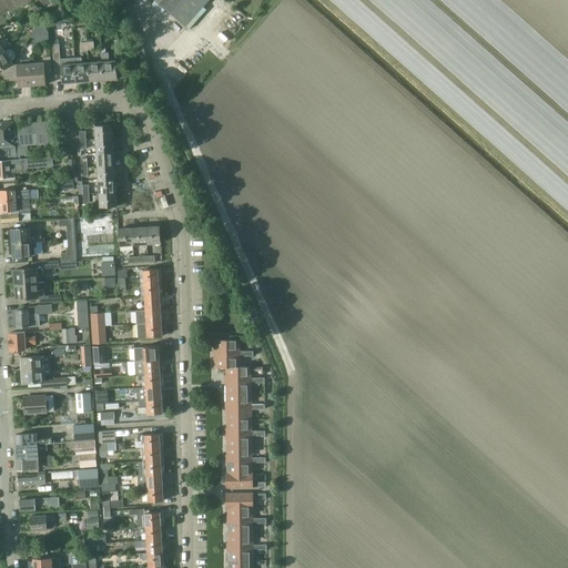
[(118,0),(123,10),(127,9),(133,6),(130,0),(118,0)]
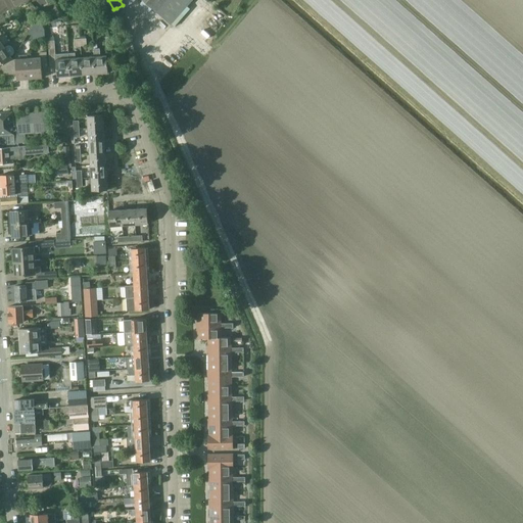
[(142,0),(170,25),(191,0),(142,0)]
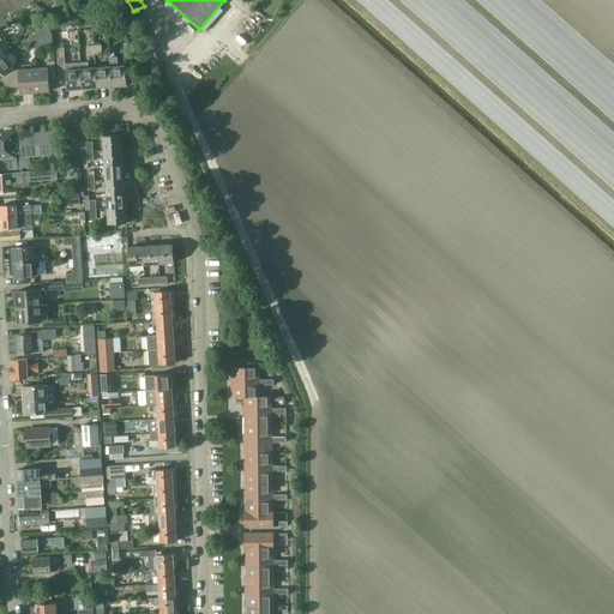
[(67,77),(68,90),(83,89),(82,64),(66,64),(65,48),(58,48),(59,77),(67,77)]
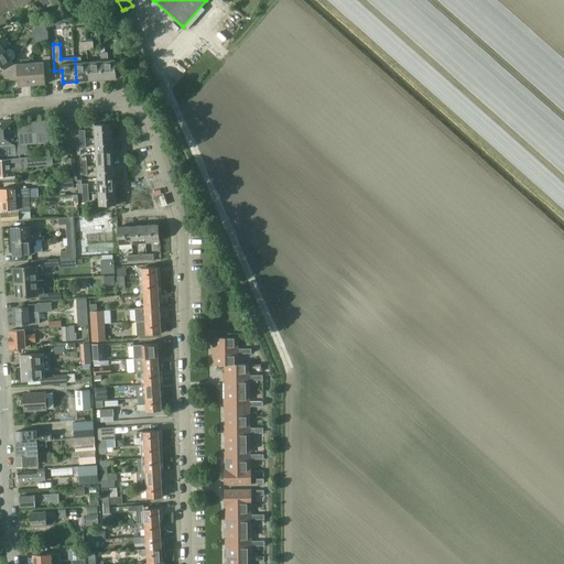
[(4,51),(0,53),(0,72),(6,80),(14,64),(12,61),(14,58),(15,56),(15,54),(12,51),(10,49),(8,50),(6,51),(4,51)]
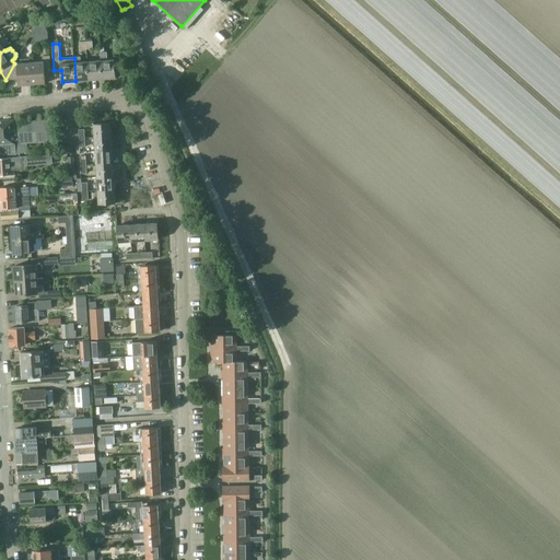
[(107,51),(101,53),(103,79),(117,78),(115,59),(107,60),(107,51)]
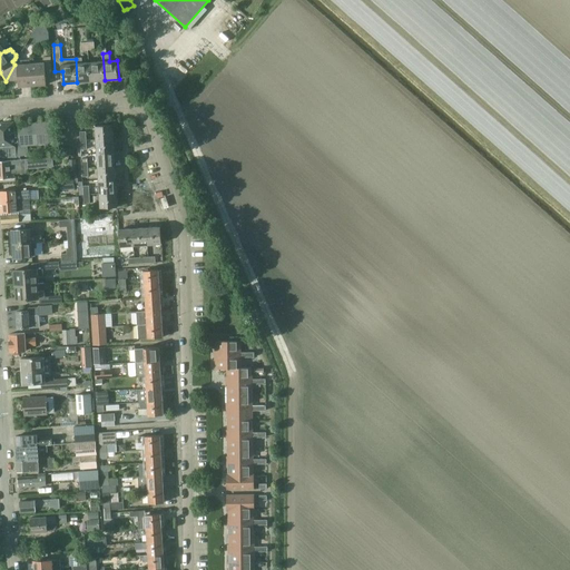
[(102,61),(90,62),(91,81),(105,80),(102,53),(102,61)]
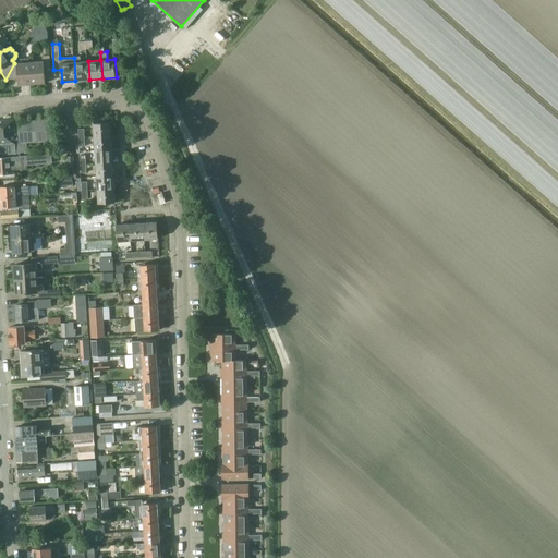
[(43,61),(31,62),(33,84),(45,83),(44,70),(50,70),(49,56),(43,56),(43,61)]
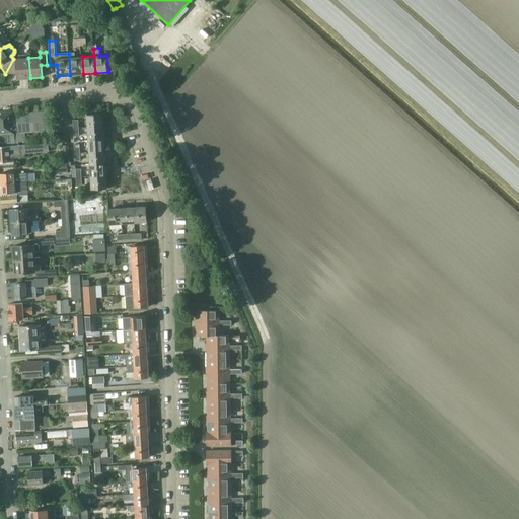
[(75,53),(69,54),(70,75),(83,74),(82,57),(75,57),(75,53)]
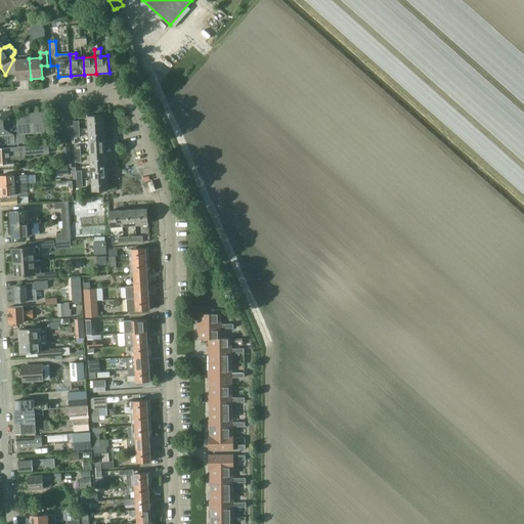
[(29,58),(13,59),(5,75),(16,75),(17,80),(31,79),(29,58)]
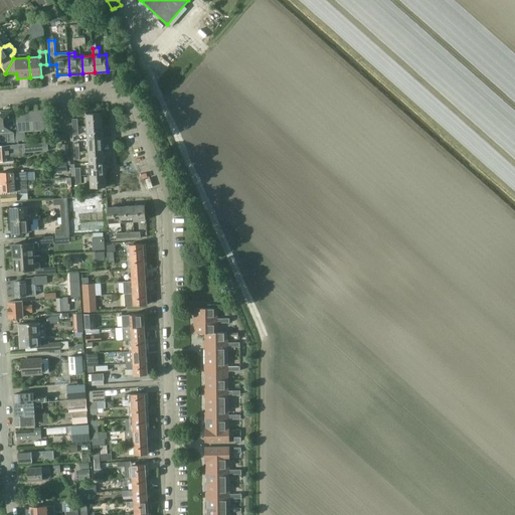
[(0,142),(15,142),(19,141),(19,143),(28,143),(27,132),(46,131),(46,137),(51,137),(50,131),(49,110),(17,112),(17,115),(13,115),(13,110),(0,110),(0,142)]
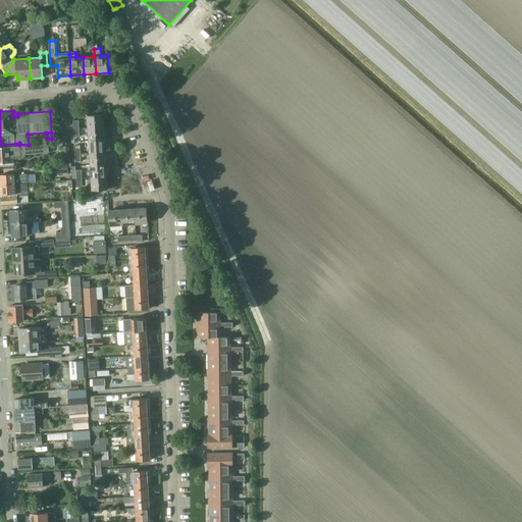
[(87,115),(88,127),(104,126),(103,116),(103,114),(87,115)]
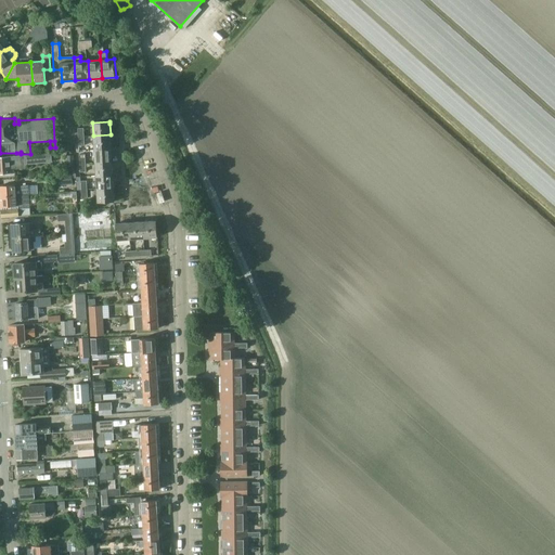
[(111,134),(93,136),(94,149),(112,147),(111,134)]
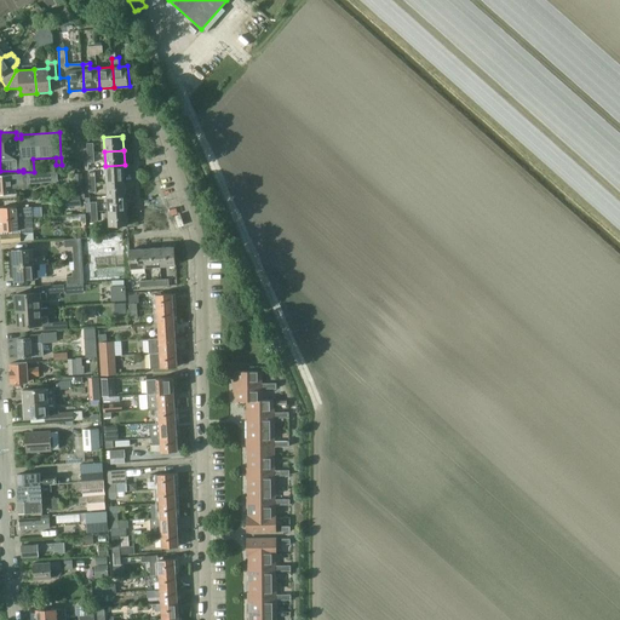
[(125,165),(105,166),(107,182),(125,181),(125,165)]
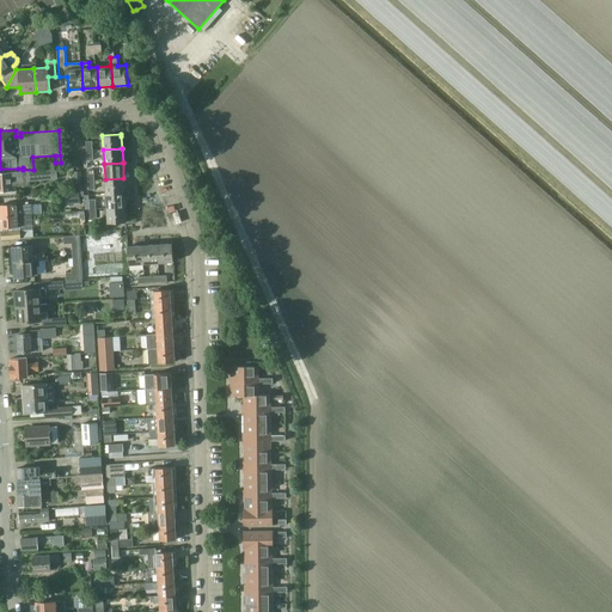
[(0,172),(0,190),(16,190),(14,187),(28,185),(28,184),(29,184),(28,181),(57,178),(56,169),(34,170),(23,170),(23,171),(0,172)]
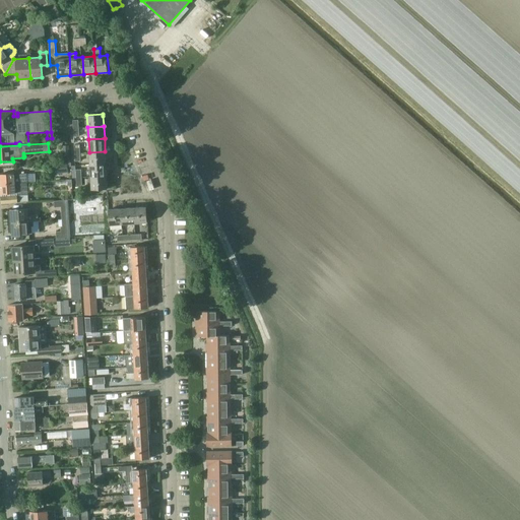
[(105,151),(89,152),(90,165),(106,164),(105,151)]
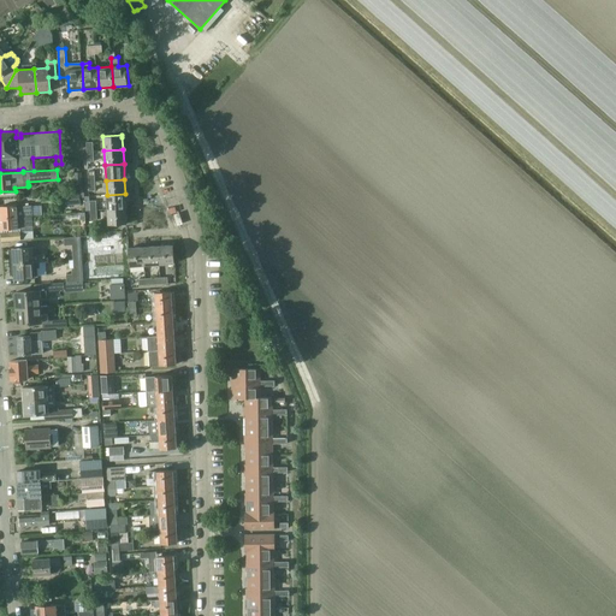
[(64,206),(81,205),(80,193),(63,194),(64,206)]
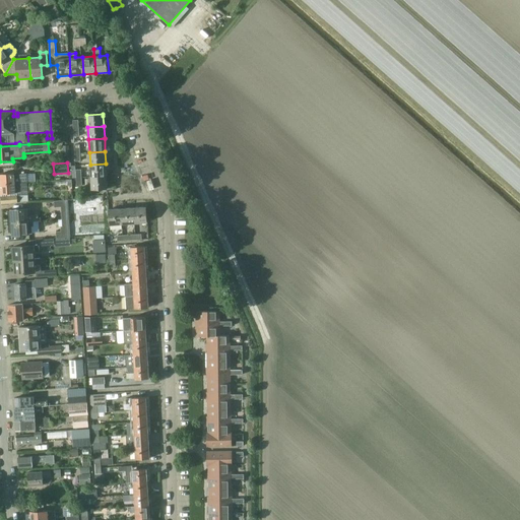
[(106,164),(90,165),(91,177),(107,176),(106,164)]
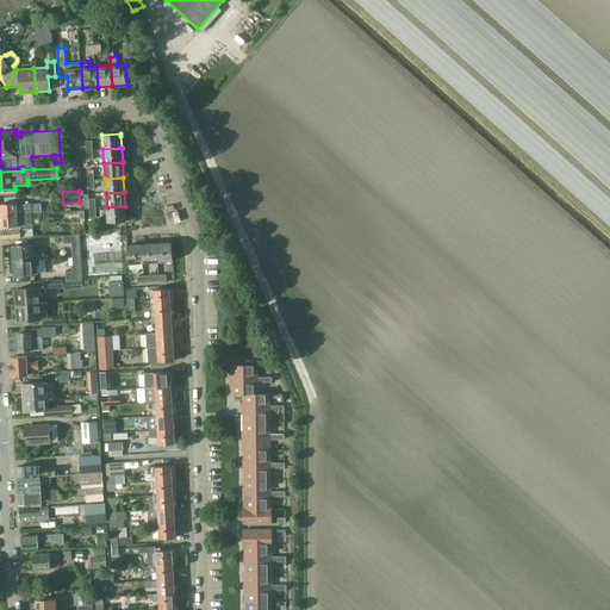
[(17,204),(0,204),(0,209),(0,216),(32,215),(32,206),(25,206),(25,205),(17,206),(17,204)]
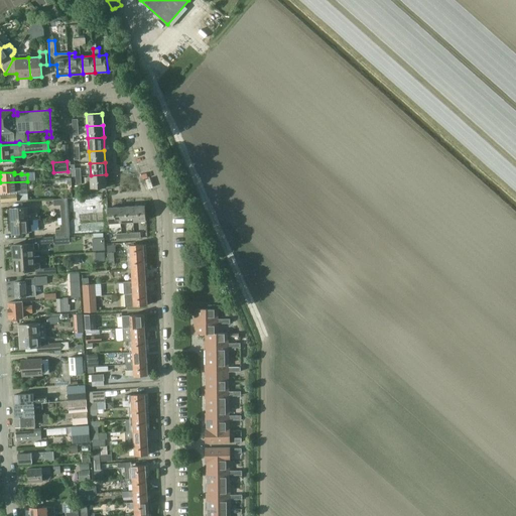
[(106,174),(91,175),(91,188),(107,187),(106,174)]
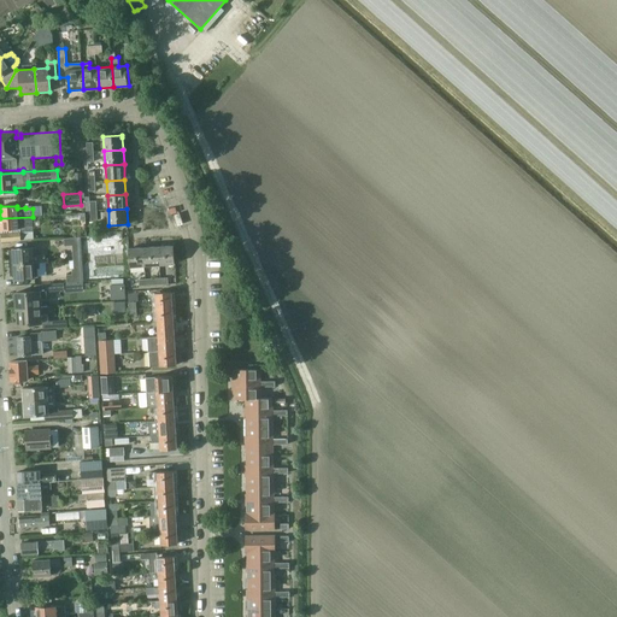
[(33,217),(0,218),(1,230),(18,229),(18,227),(27,225),(27,223),(33,223),(33,217)]
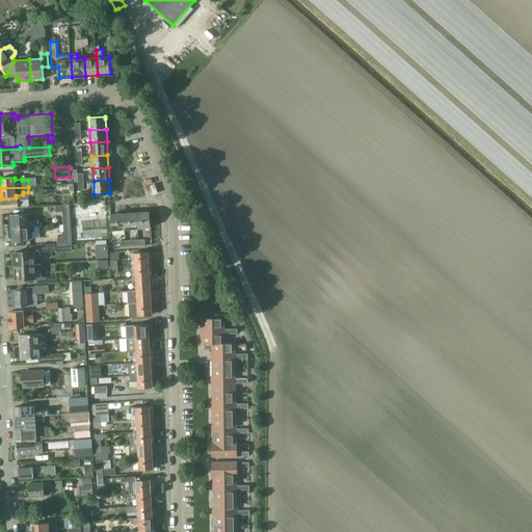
[(149,211),(136,212),(137,229),(151,228),(149,211)]
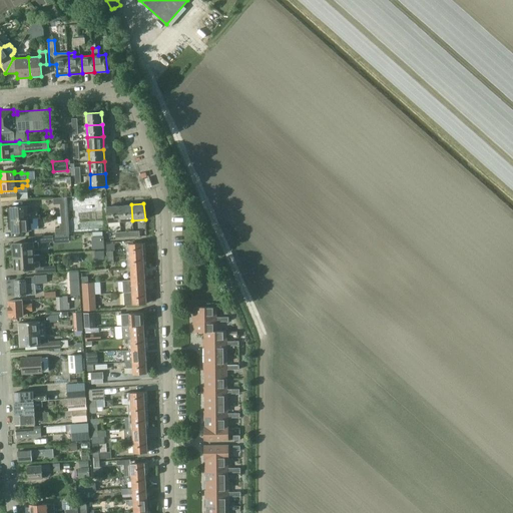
[(11,206),(11,219),(33,218),(32,212),(30,212),(30,204),(11,206)]
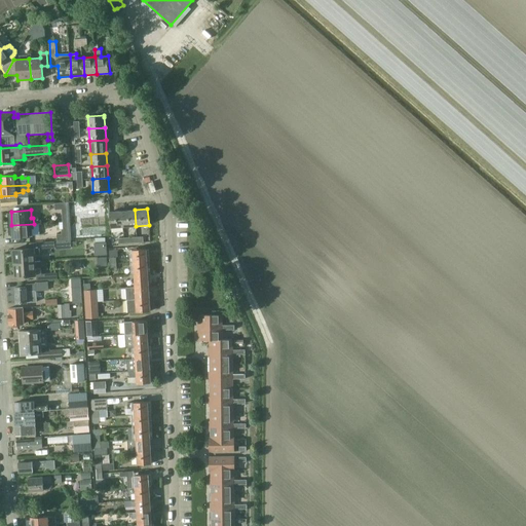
[(135,210),(122,211),(123,227),(136,226),(135,210)]
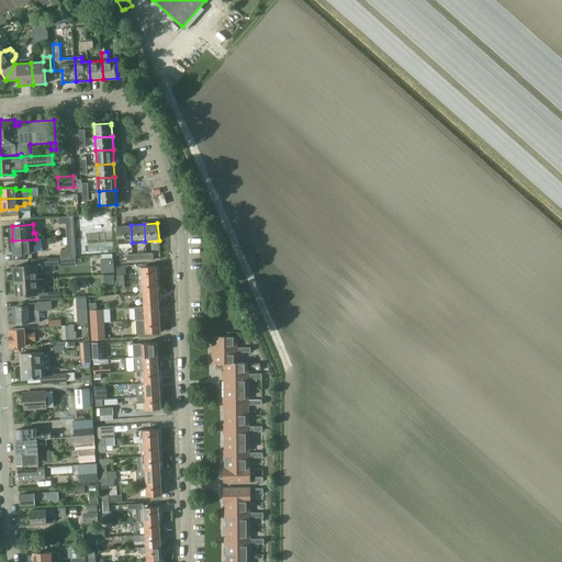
[(117,226),(119,244),(119,246),(124,246),(124,243),(132,243),(131,225),(117,226)]
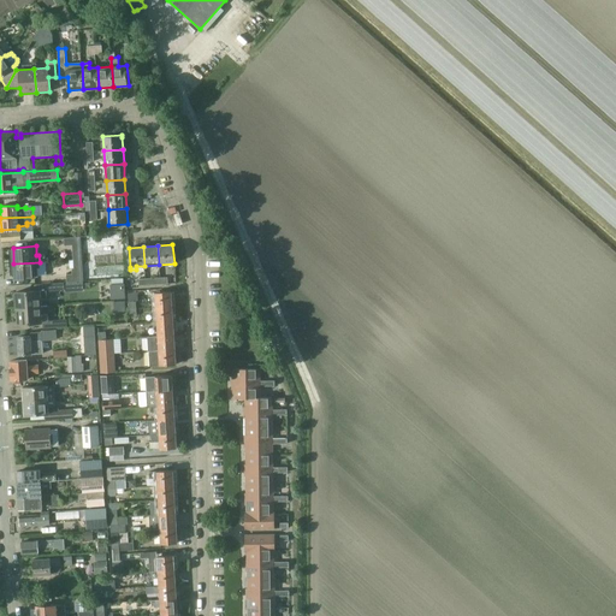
[(40,262),(13,264),(15,278),(37,277),(37,267),(40,267),(40,262)]
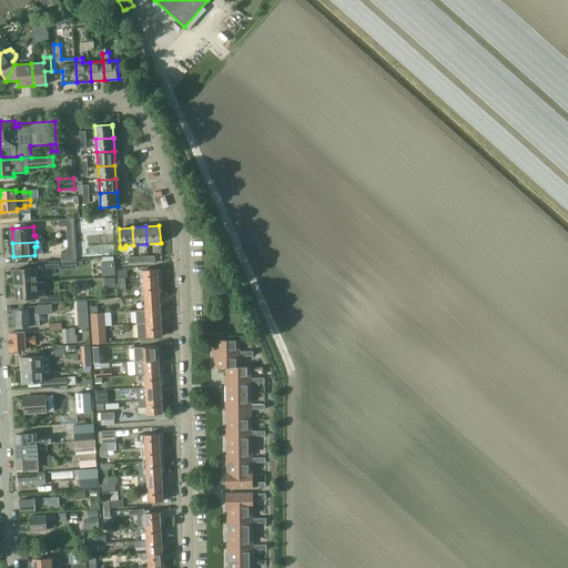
[(60,267),(78,266),(78,260),(60,261),(38,262),(38,269),(16,270),(16,276),(13,277),(14,282),(16,283),(16,284),(38,282),(38,275),(43,275),(43,269),(60,267)]
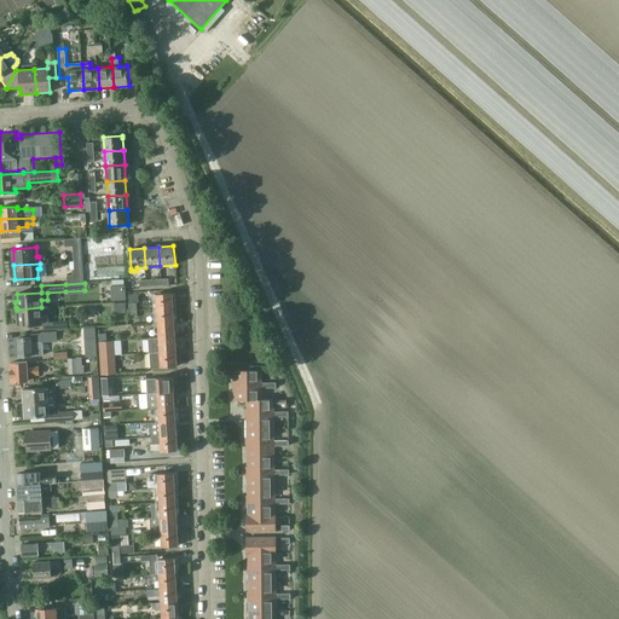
[(125,285),(111,287),(111,301),(126,300),(125,285)]
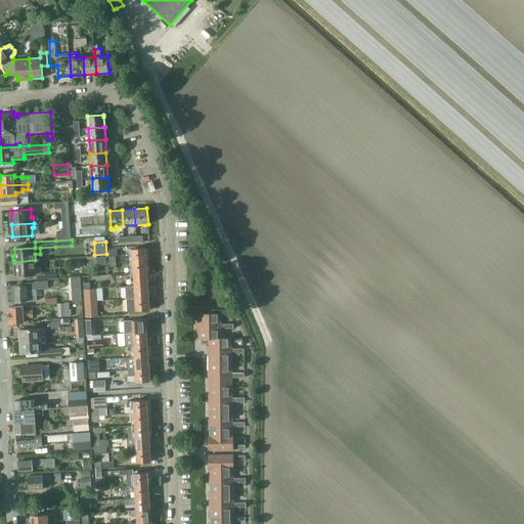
[(131,248),(132,261),(146,260),(146,248),(131,248)]
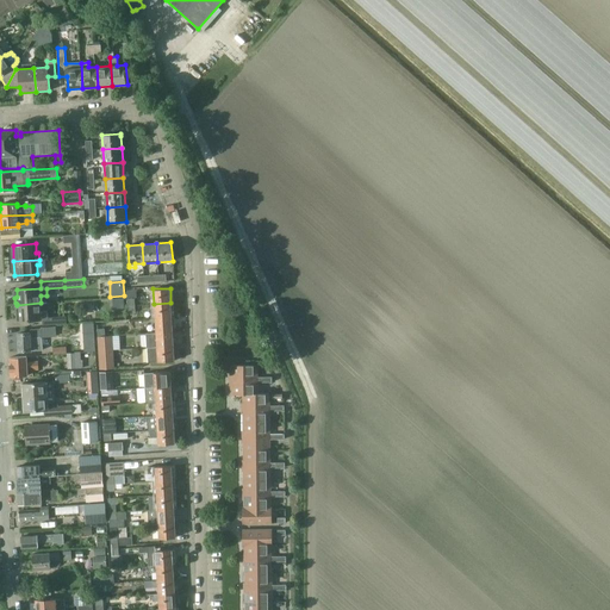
[(123,298),(113,299),(113,309),(124,307),(123,298)]
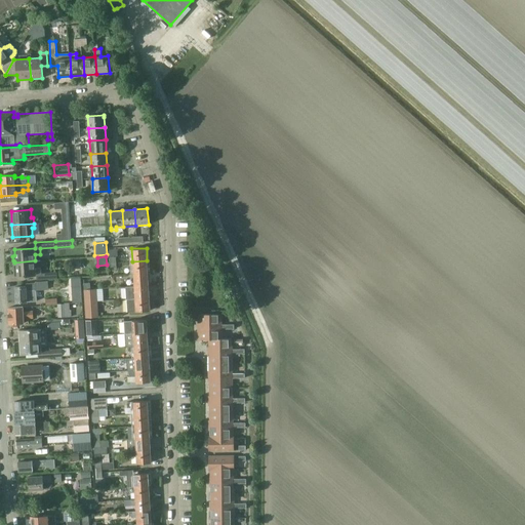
[(35,260),(14,263),(15,264),(13,265),(13,269),(15,270),(15,276),(37,275),(37,280),(57,279),(56,272),(42,273),(41,268),(36,268),(35,260)]
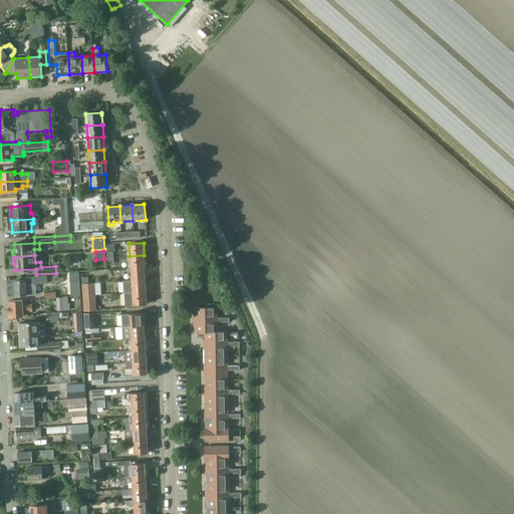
[(144,255),(130,256),(131,268),(145,267),(144,255)]
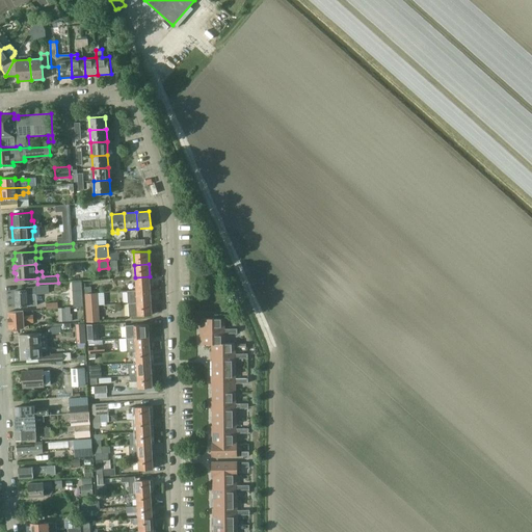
[(150,276),(135,277),(136,290),(151,289),(150,276)]
